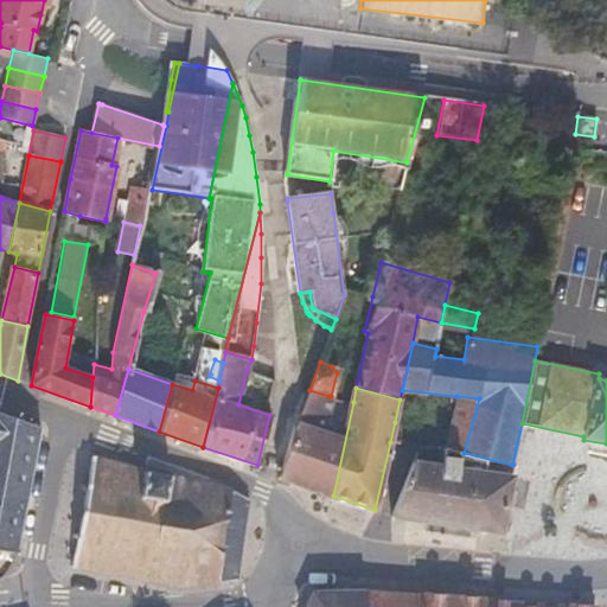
[(330,435),(315,429),(328,396),(310,390),(299,417),(281,473),(280,478),(315,490),(330,435)]
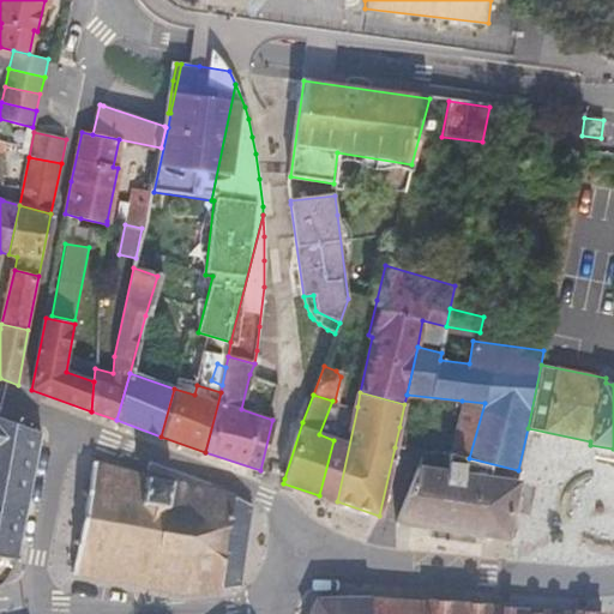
[(469,458),(485,403),(462,401),(449,452),(469,458)]
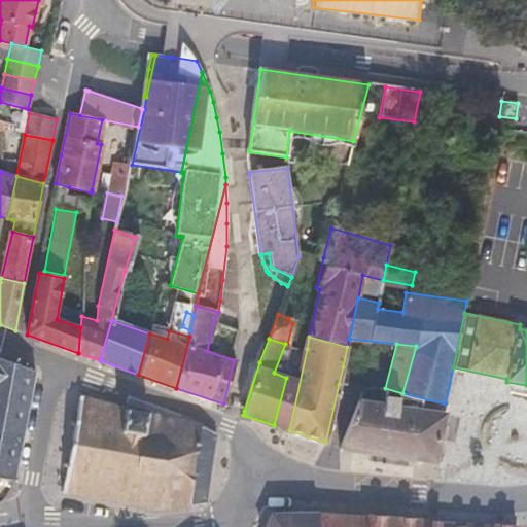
[(0,479),(16,481),(36,375),(0,360),(0,479)]
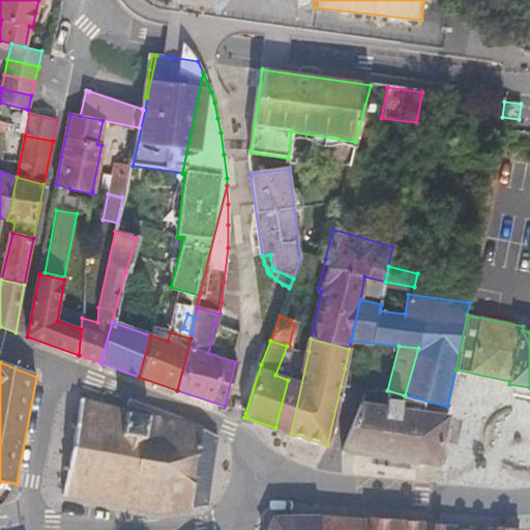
[(348,388),(352,371),(345,369),(341,386),(348,388)]
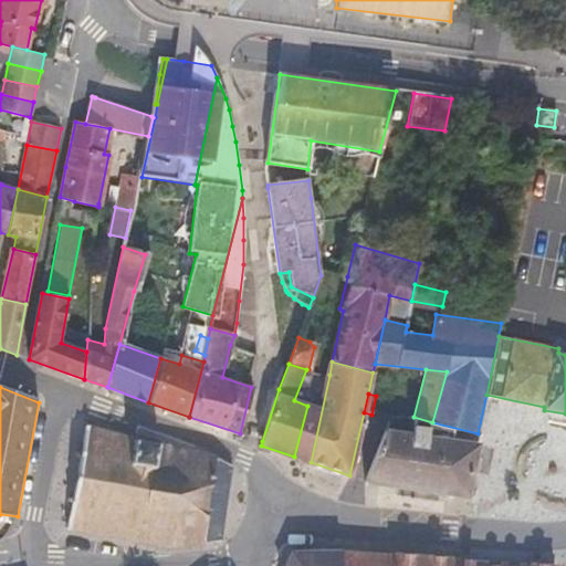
[(392,415),(366,480),(453,494),(467,495),(478,433),(432,422),(413,417),(392,415)]
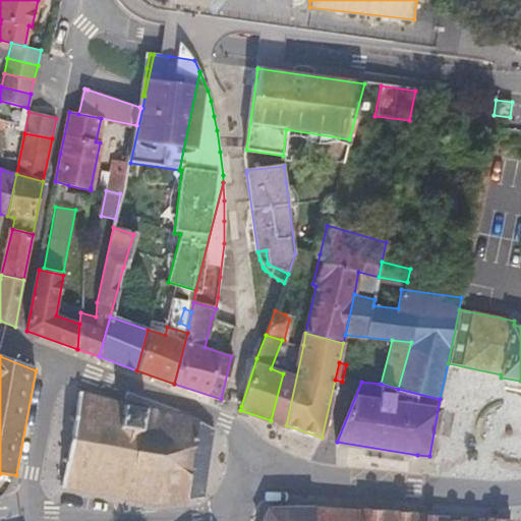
[(164,414),(129,407),(80,393),(75,416),(71,416),(70,420),(75,422),(68,458),(64,458),(63,462),(67,465),(63,486),(157,505),(204,499),(215,431),(196,422),(164,414)]
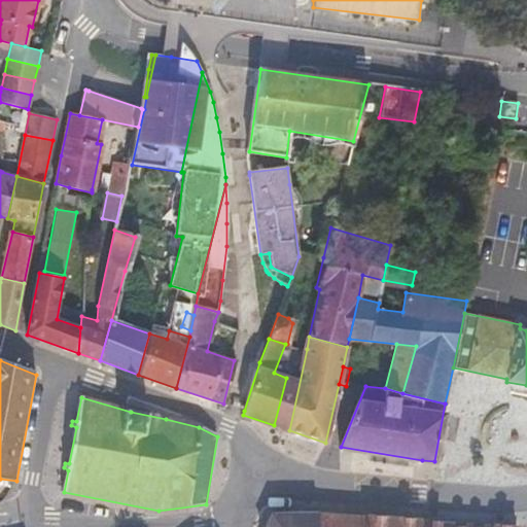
[(273,513),(266,526),(317,526),(317,515),(273,513)]
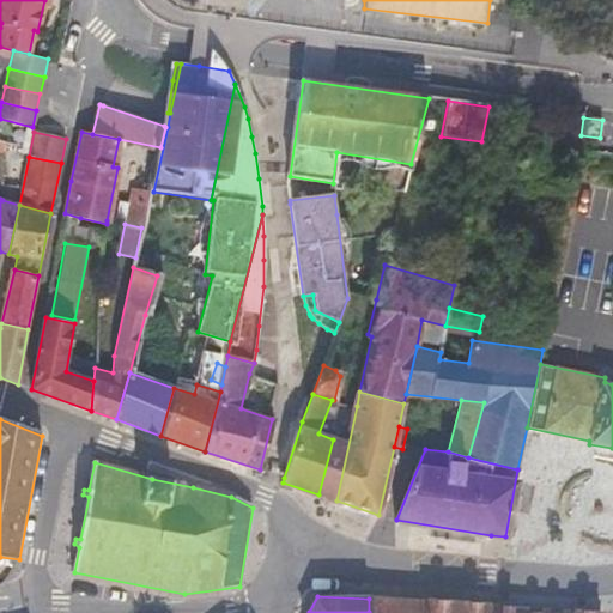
[(424,612),(425,601),(369,599),(369,612),(424,612)]
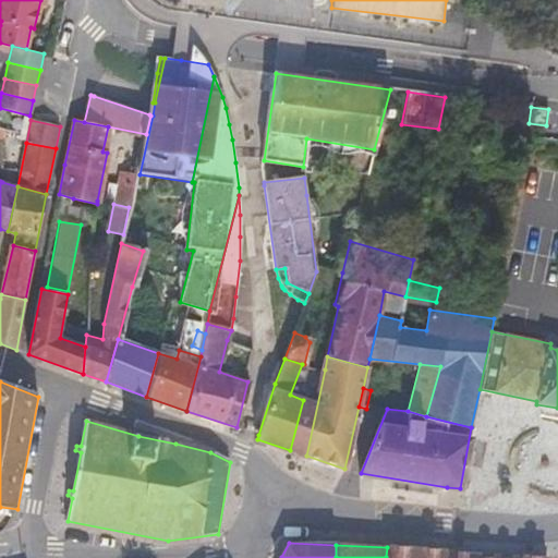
[(386,557),(445,557),(446,549),(387,547),(386,557)]
